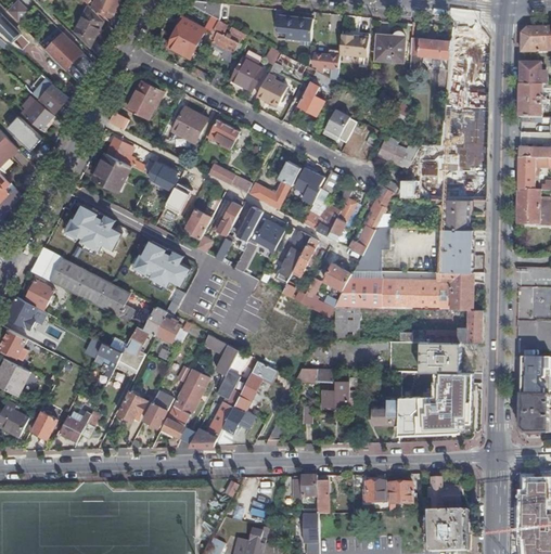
[(14,20),(25,9),(16,0),(13,0),(4,9),(14,20)]
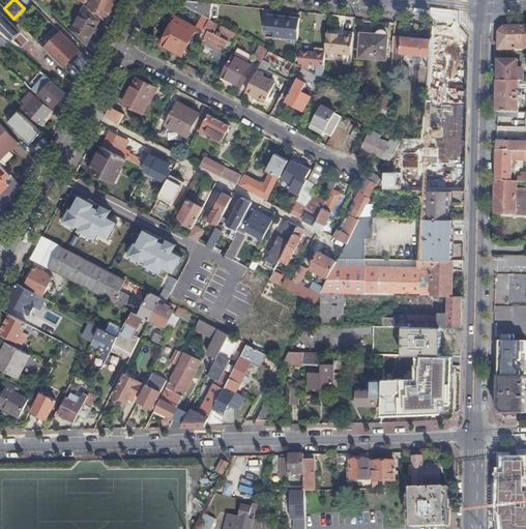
[(89,0),(87,5),(94,8),(91,12),(97,19),(99,21),(103,16),(105,17),(112,0),(89,0)]
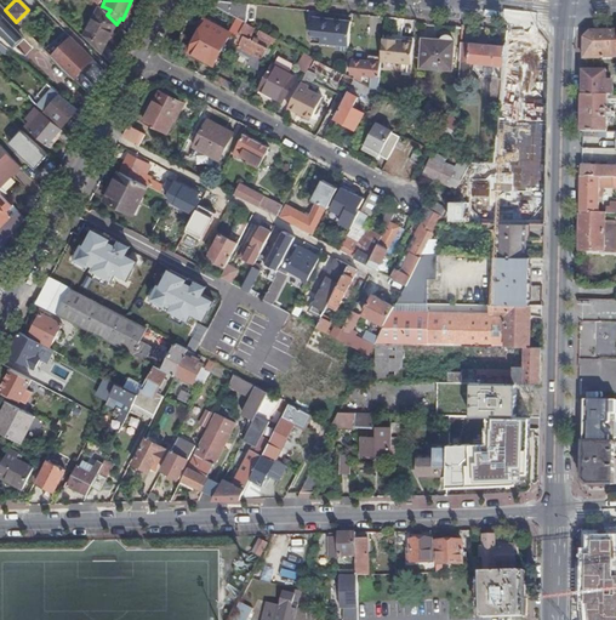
[(220,1),(209,4),(243,22),(244,22),(246,4),(220,1)]
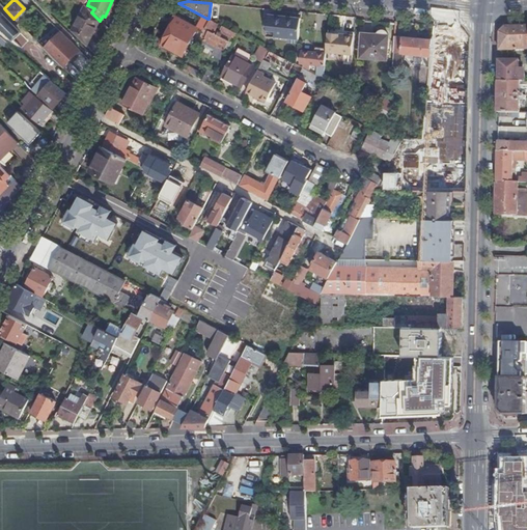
[(98,19),(91,12),(83,4),(68,30),(84,45),(98,19)]
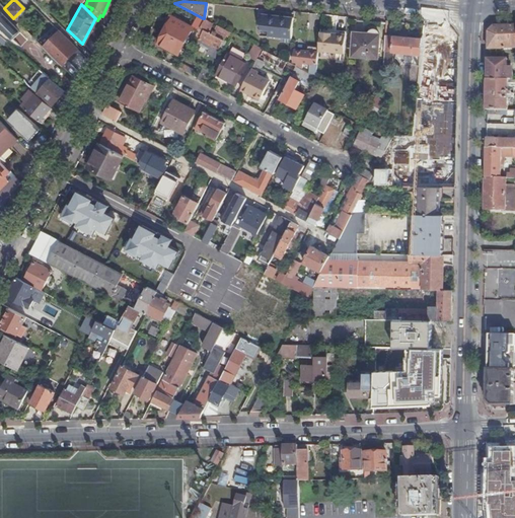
[(0,37),(4,40),(5,41),(16,29),(0,13),(0,37)]
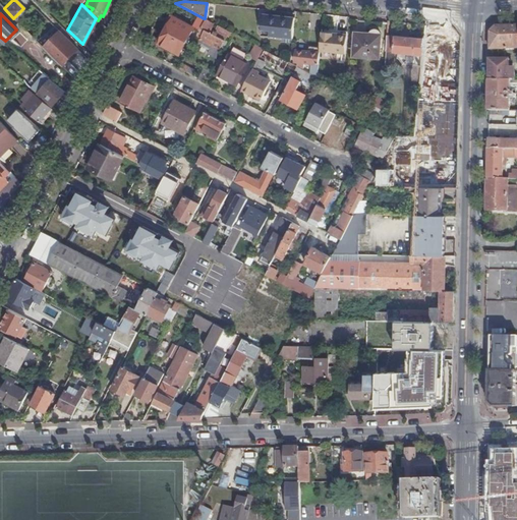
[(290,39),(292,17),(262,15),(260,35),(290,39)]
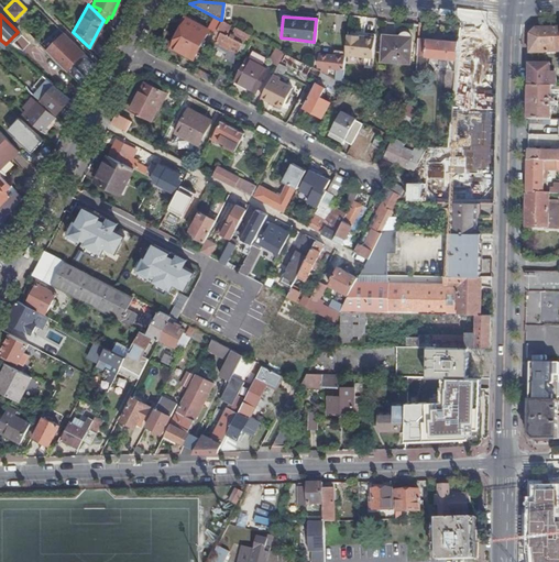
[(192,57),(207,30),(185,18),(170,45),(192,57)]
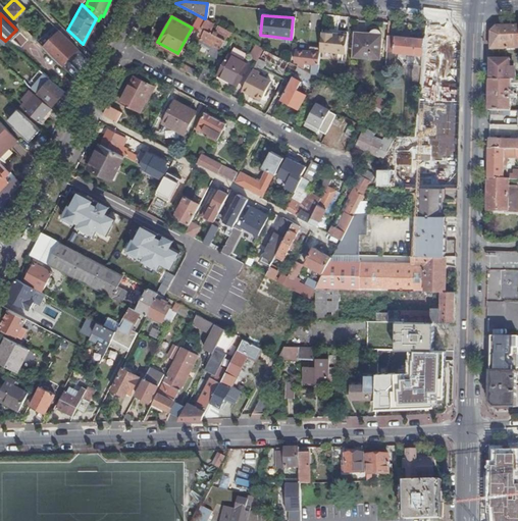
[(205,18),(204,18),(196,35),(199,37),(198,39),(210,45),(206,53),(214,56),(218,49),(225,37),(217,33),(215,36),(214,35),(216,32),(211,30),(211,31),(209,30),(212,22),(205,18)]
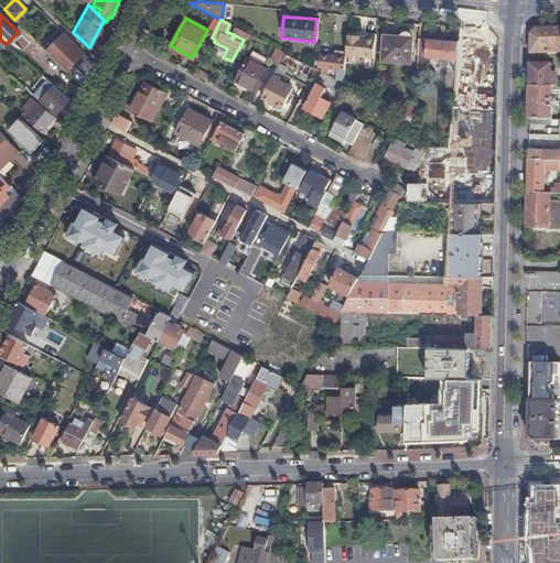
[(232,31),(247,40),(250,35),(234,26),(232,31)]
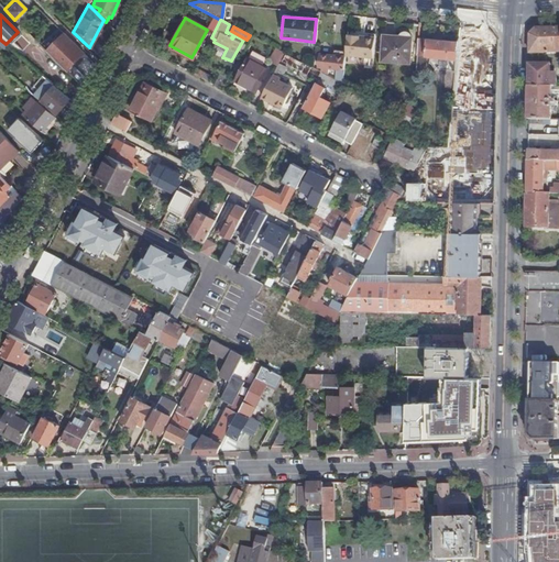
[(527,33),(526,53),(528,53),(545,53),(558,52),(558,26),(533,28),(527,33)]
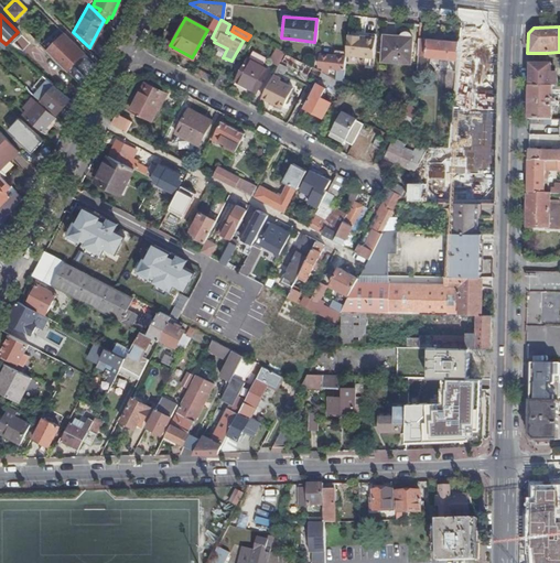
[(383,34),(381,60),(409,62),(411,36),(410,36),(407,33),(405,32),(402,33),(401,33),(399,36),(383,34)]
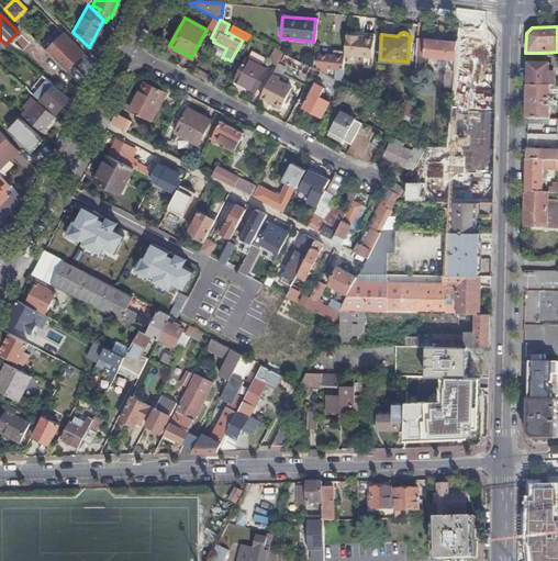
[(44,51),(64,70),(81,52),(62,33),(44,51)]
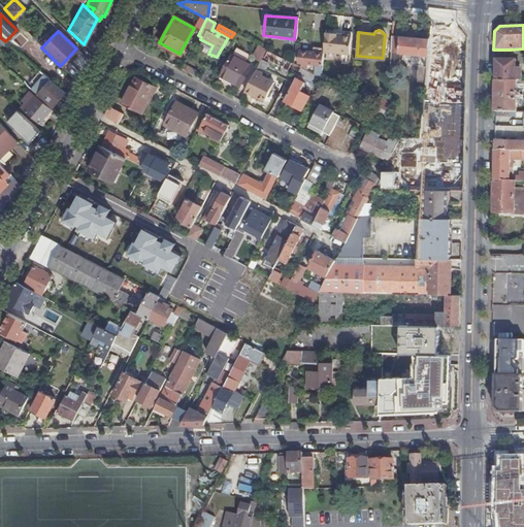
[(334,35),(324,34),(322,48),(321,54),(347,56),(349,36),(339,35),(337,37),(334,36),(334,35)]
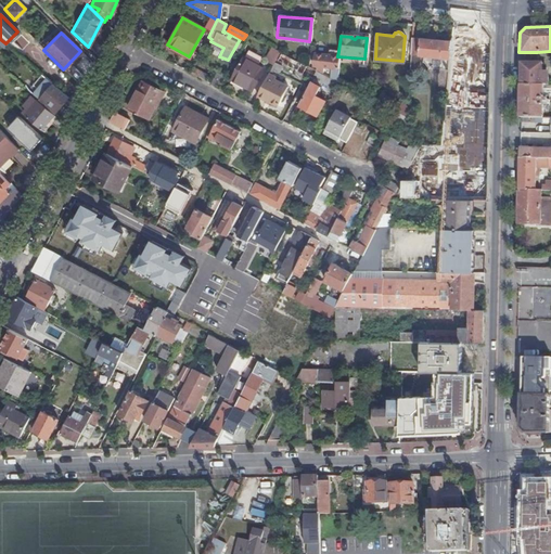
[(450,41),(410,37),(408,68),(418,69),(420,55),(422,55),(422,59),(427,65),(423,71),(428,77),(431,77),(435,82),(437,82),(437,85),(446,86),(446,80),(448,54),(450,41)]
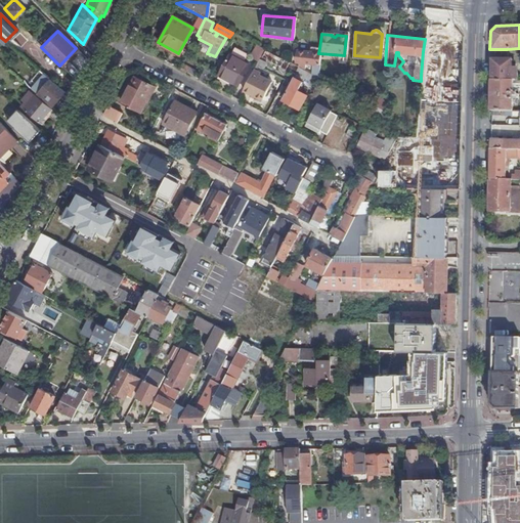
[(421,182),(450,183),(456,40),(425,39),(421,182)]
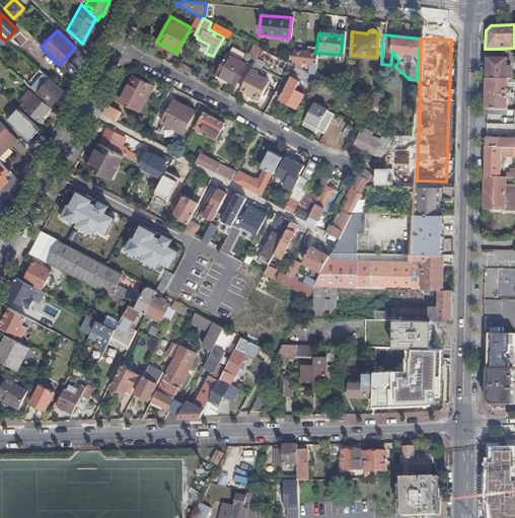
[(260,48),(251,44),(245,55),(253,59),(260,48)]
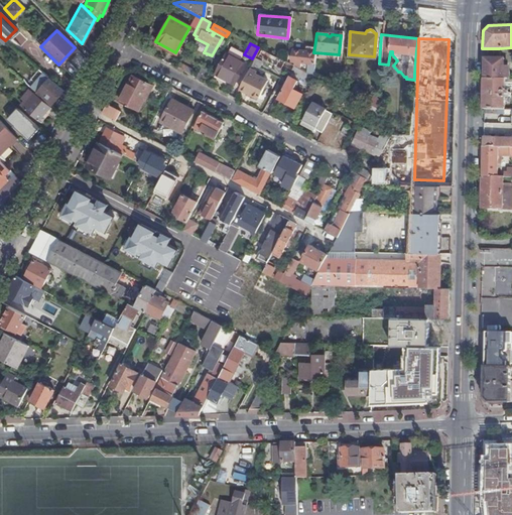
[(313,52),(314,47),(304,46),(304,51),(290,49),(289,60),(292,60),(293,63),(298,66),(298,61),(305,62),(304,72),(309,75),(311,76),(313,52)]
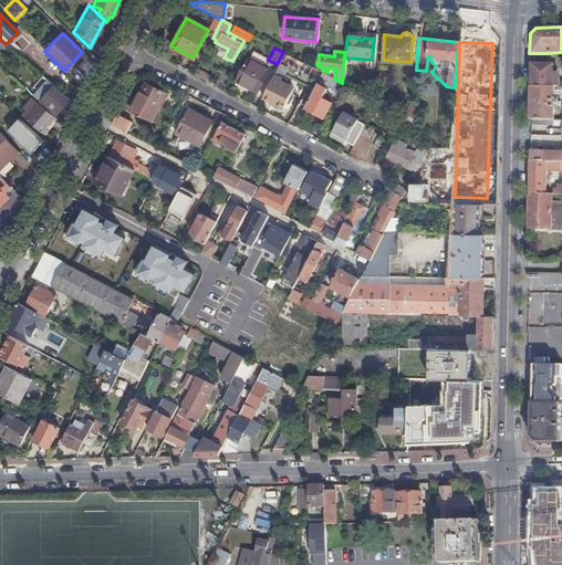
[(321,72),(313,67),(311,66),(285,53),(281,61),(316,80),(321,72)]
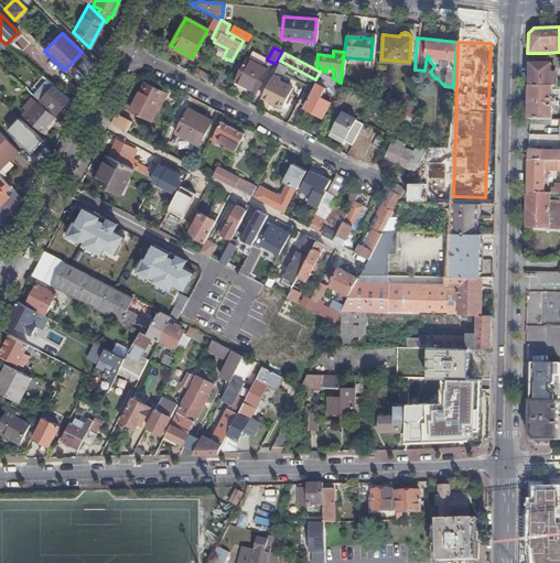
[(529,53),(528,64),(545,64),(546,53),(529,53)]
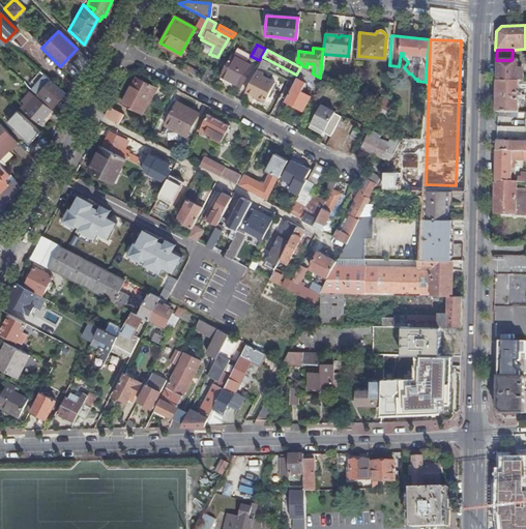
[(220,75),(231,81),(231,82),(238,86),(250,64),(231,54),(220,75)]
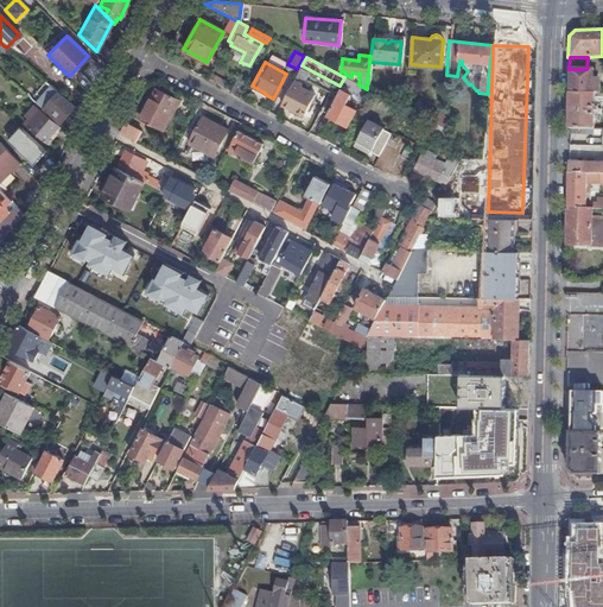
[(567,69),(567,94),(592,94),(594,94),(595,74),(591,74),(591,69),(586,69),(569,69),(567,69)]
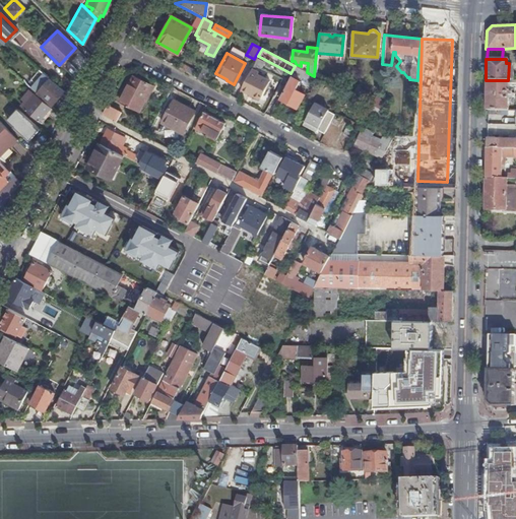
[(312,75),(307,72),(295,66),(291,73),(278,98),(296,107),(302,93),(293,88),(299,76),(309,81),(312,75)]
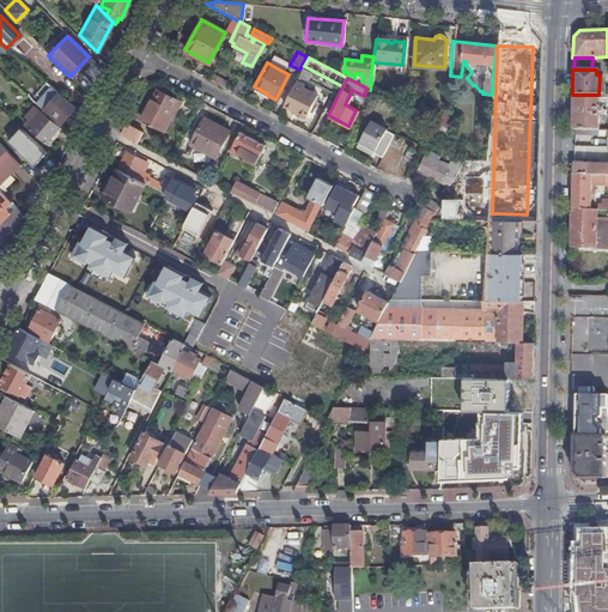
[(295,80),(283,104),(304,116),(315,95),(299,86),(301,84),(295,80)]
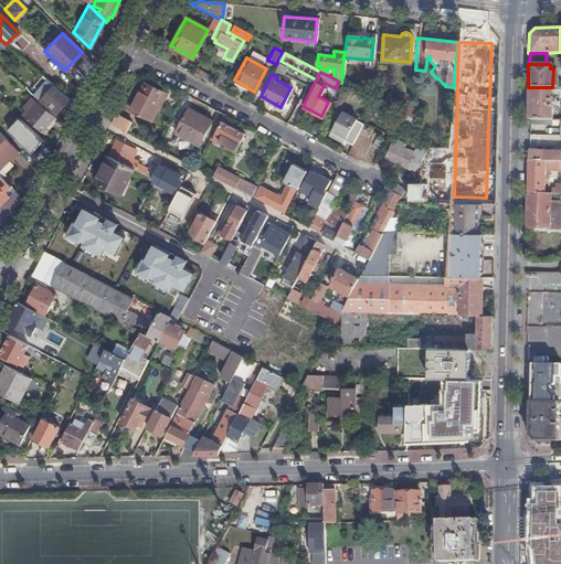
[(130,109),(150,120),(160,100),(158,98),(161,92),(146,84),(143,91),(140,89),(130,109)]
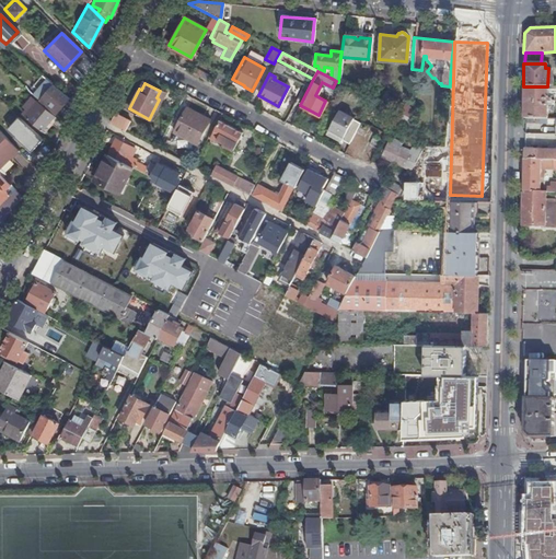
[(54,113),(67,97),(51,84),(38,100),(54,113)]
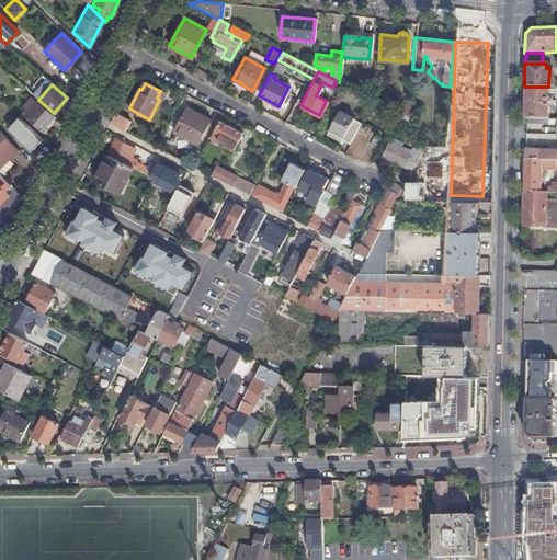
[(524,102),(524,118),(542,118),(546,118),(546,102),(549,102),(549,99),(546,99),(547,87),(524,87),(524,102)]
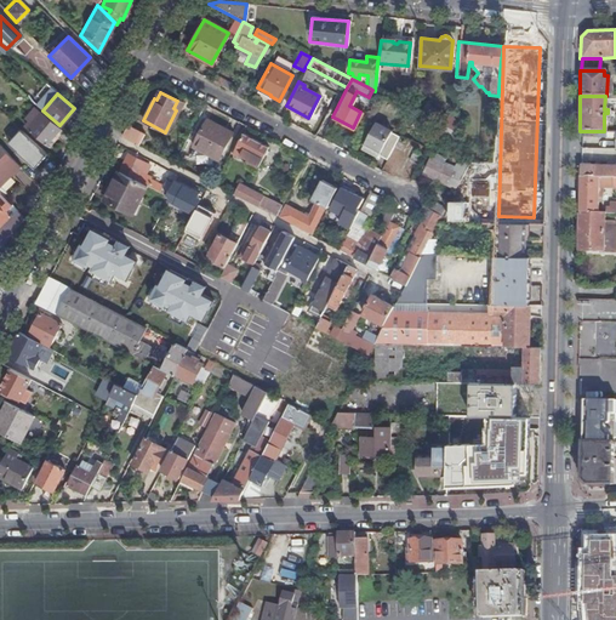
[(452,131),(454,118),(425,102),(418,113),(420,114),(437,123),(452,131)]
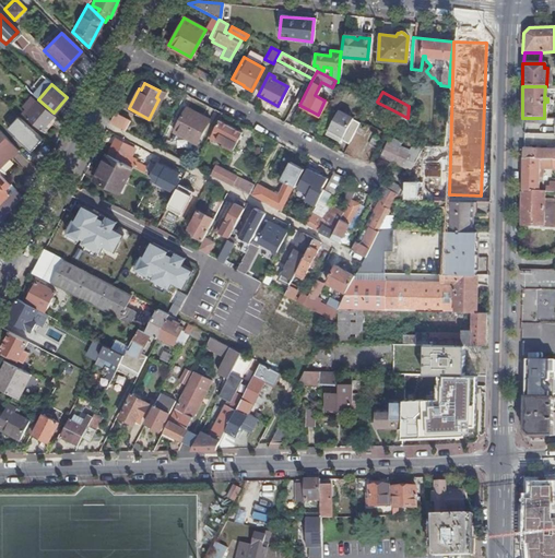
[(378,103),(377,102),(369,98),(358,121),(366,125),(378,103)]
